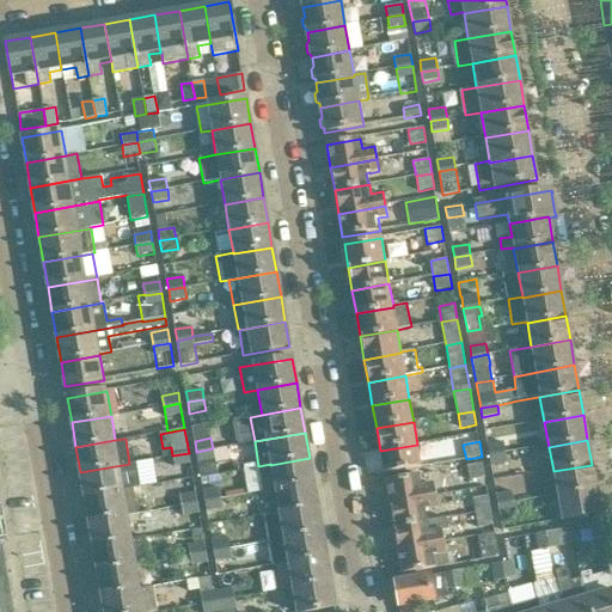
[(506,452),(503,441),(487,444),(489,456),(506,452)]
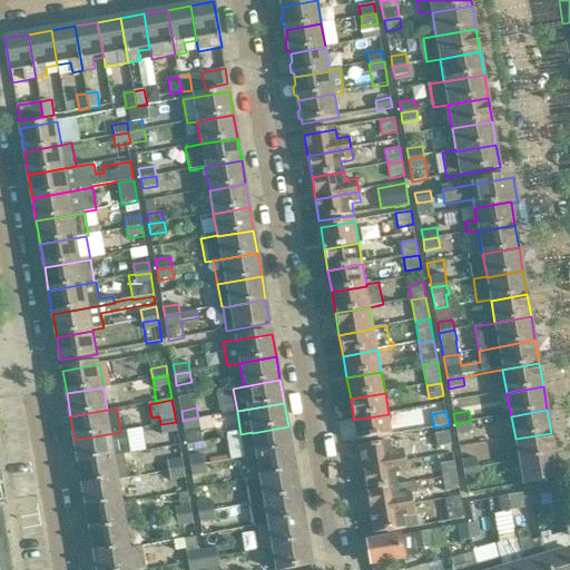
[(392,435),(389,414),(354,420),(357,442),(392,435)]
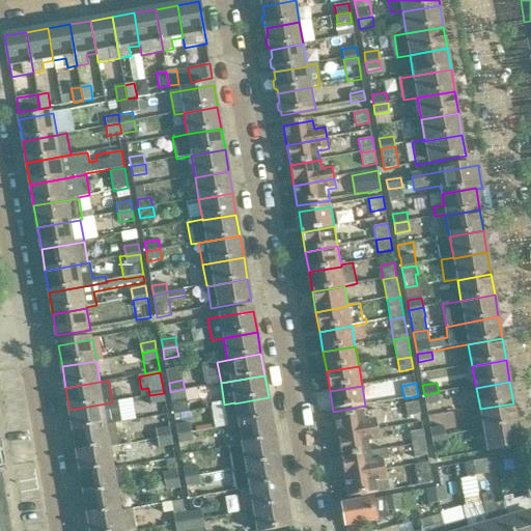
[(186,399),(185,389),(170,392),(171,401),(186,399)]
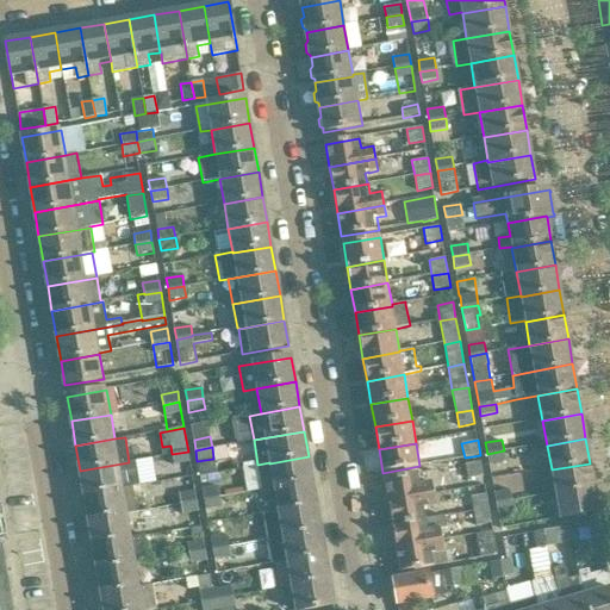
[(505,462),(504,450),(487,454),(489,465),(505,462)]
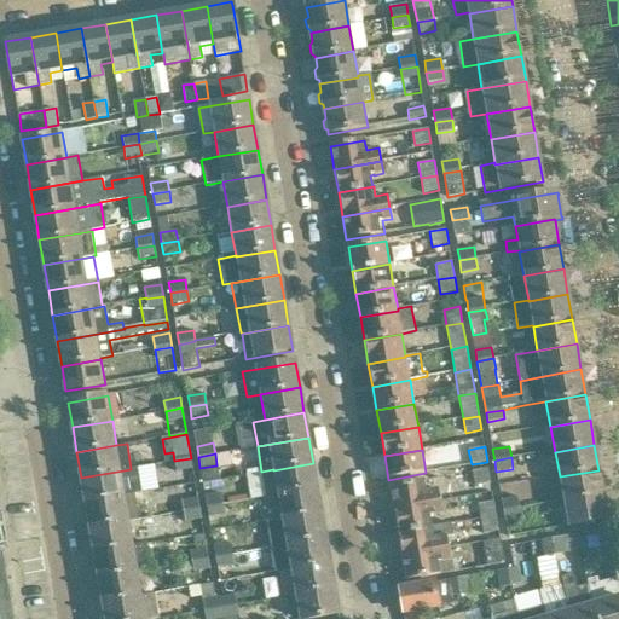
[(194,469),(191,458),(174,461),(177,472),(194,469)]
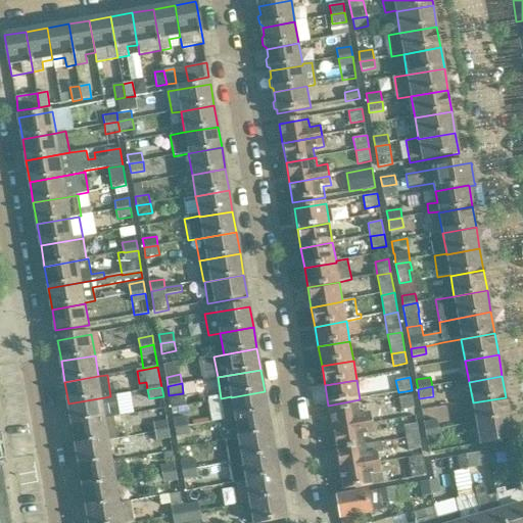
[(268,413),(265,391),(231,397),(231,396),(221,398),(225,420),(268,413)]
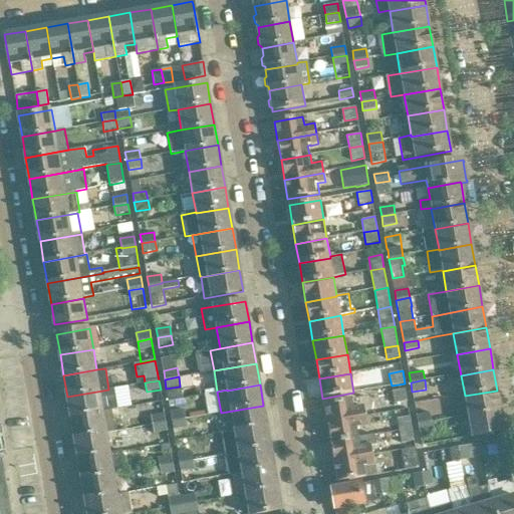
[(408,401),(406,389),(392,391),(394,404),(408,401)]
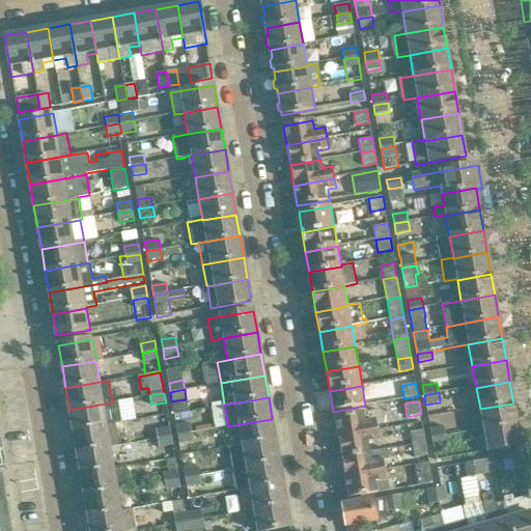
[(104,403),(70,410),(74,431),(108,425),(104,403)]
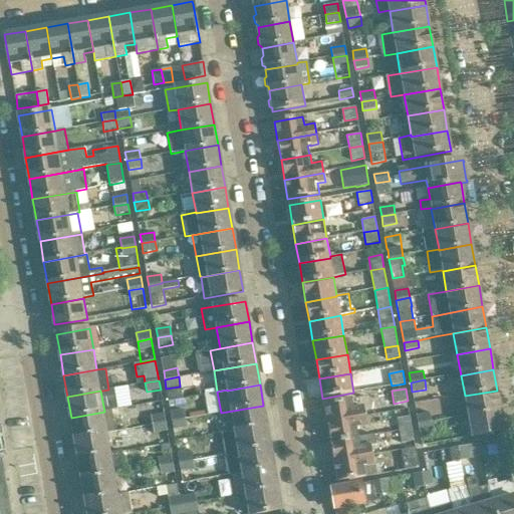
[(501,411),(497,391),(465,396),(468,417),(501,411)]
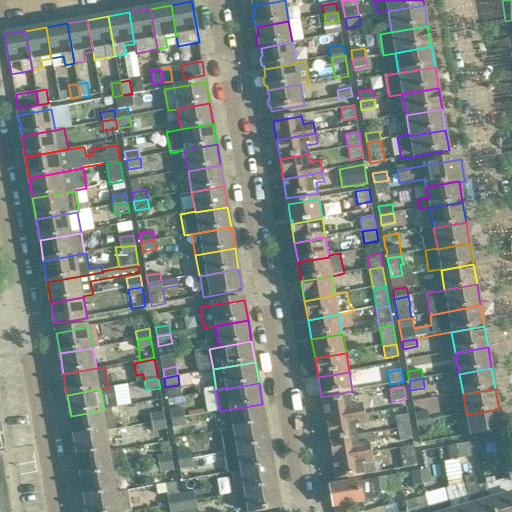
[(365,415),(363,404),(352,406),(351,398),(323,402),(326,422),(365,415)]
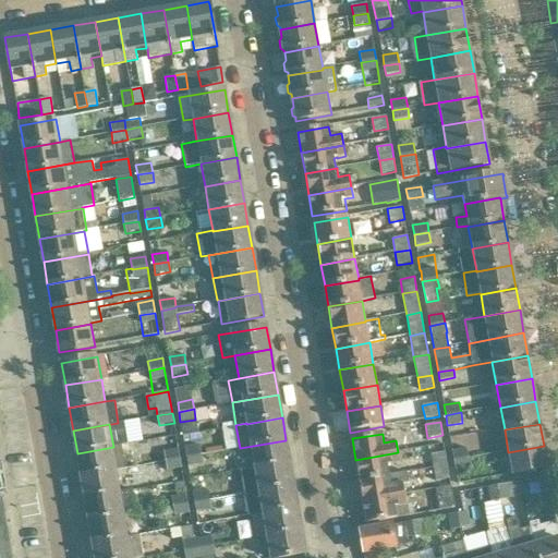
[(290,463),(286,440),(240,448),(238,448),(240,460),(252,458),(254,469),(290,463)]
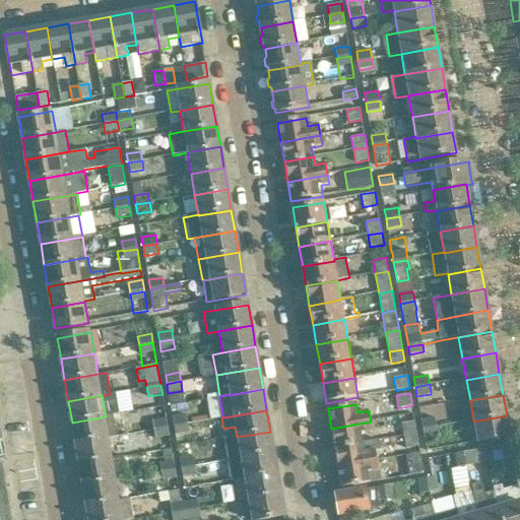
[(188,424),(186,413),(173,416),(174,426),(188,424)]
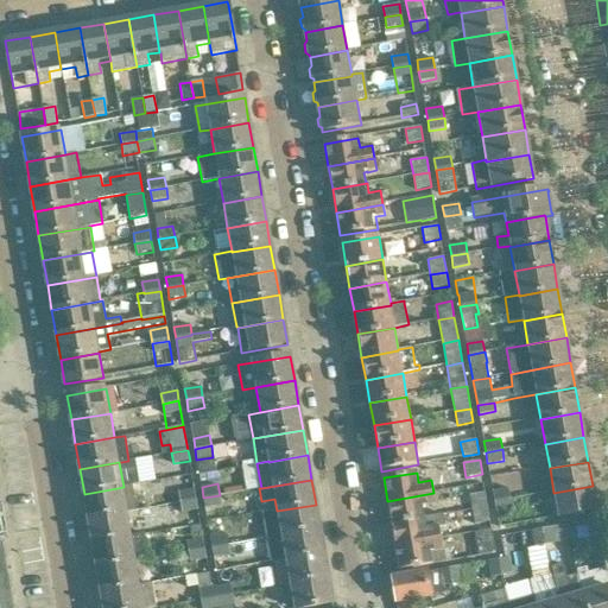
[(137,510),(133,486),(124,487),(84,494),(88,519),(127,512),(137,510)]
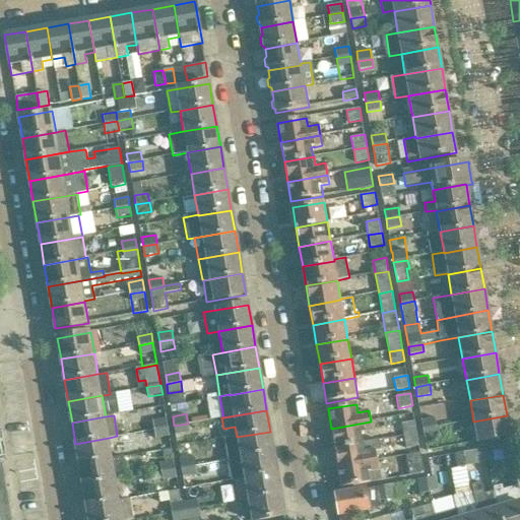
[(510,437),(507,415),(473,421),(477,443),(510,437)]
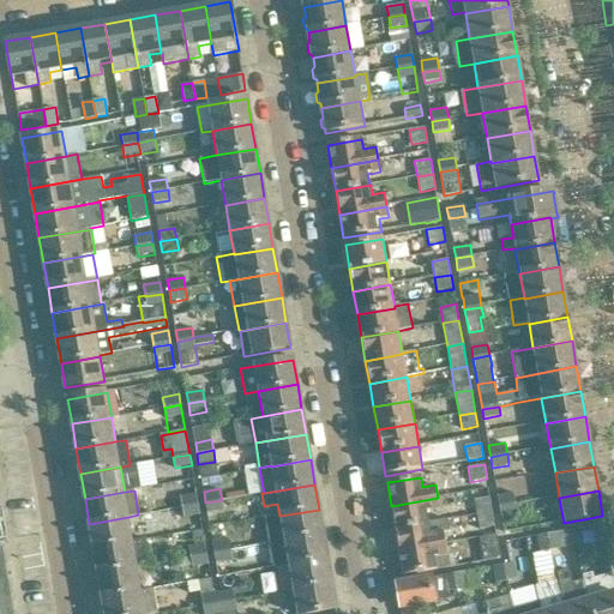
[(516,504),(515,492),(498,495),(499,506),(516,504)]
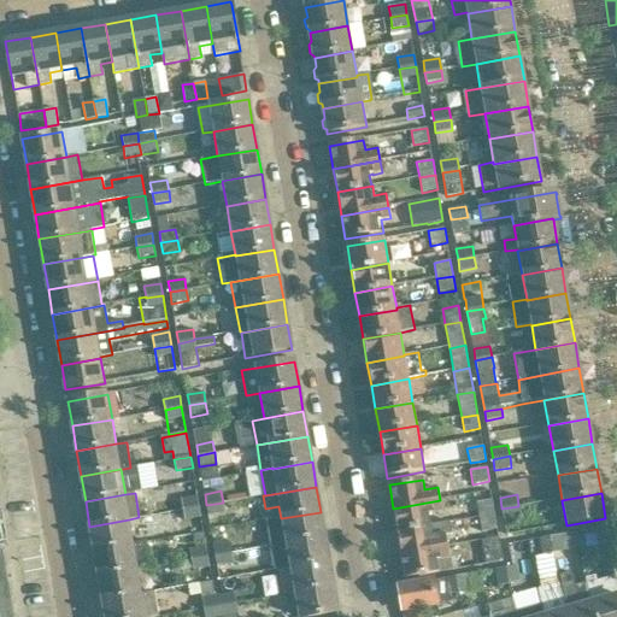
[(199,506),(198,495),(181,499),(182,510),(199,506)]
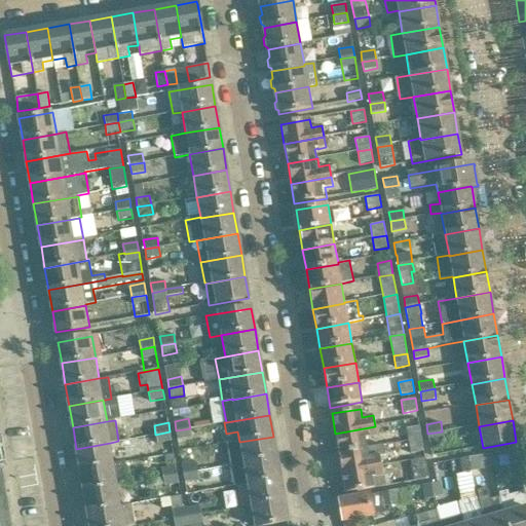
[(422,440),(419,425),(406,427),(409,442),(422,440)]
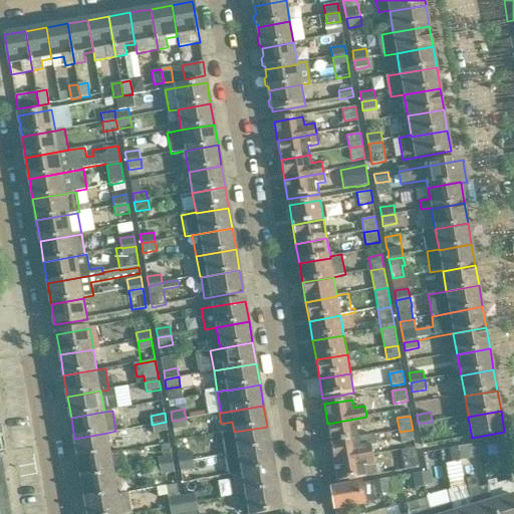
[(357,429),(368,428),(366,417),(327,424),(330,443),(358,439),(358,438),(357,429)]
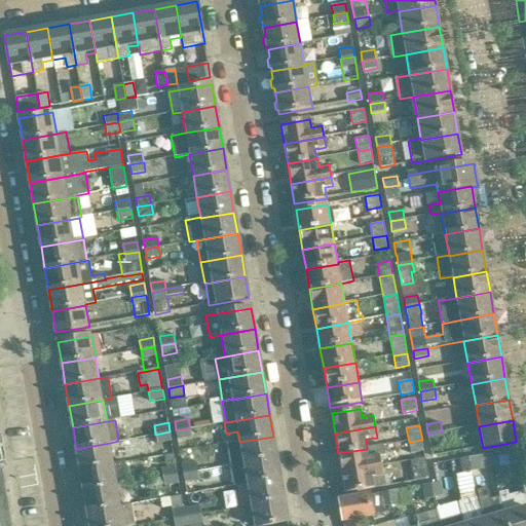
[(192,438),(190,428),(176,430),(178,440),(192,438)]
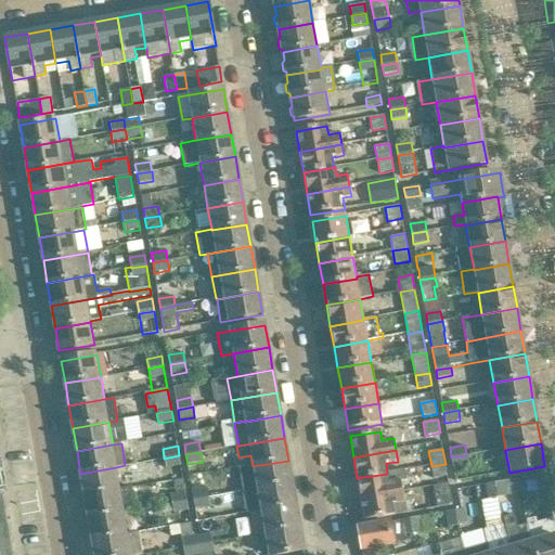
[(181,466),(179,455),(164,459),(166,468),(181,466)]
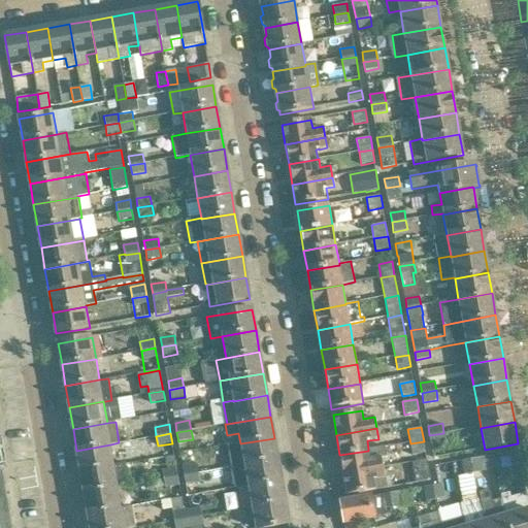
[(446,442),(443,433),(429,435),(431,444),(446,442)]
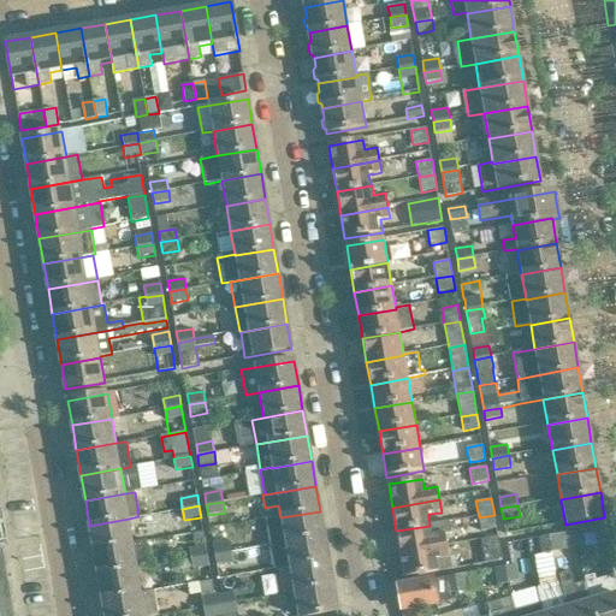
[(324,537),(320,511),(280,517),(266,521),(271,545),(285,543),(324,537)]
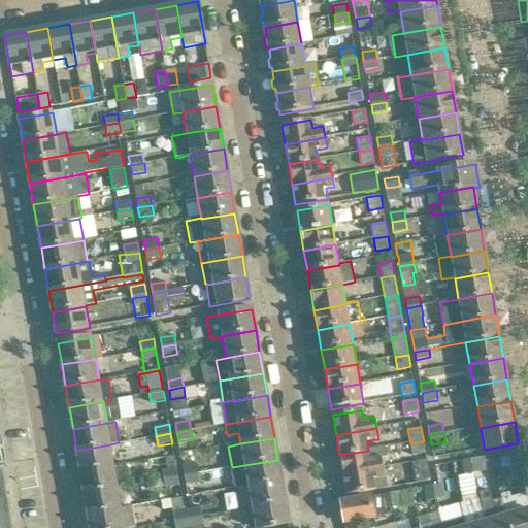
[(426,453),(424,441),(410,443),(413,455),(426,453)]
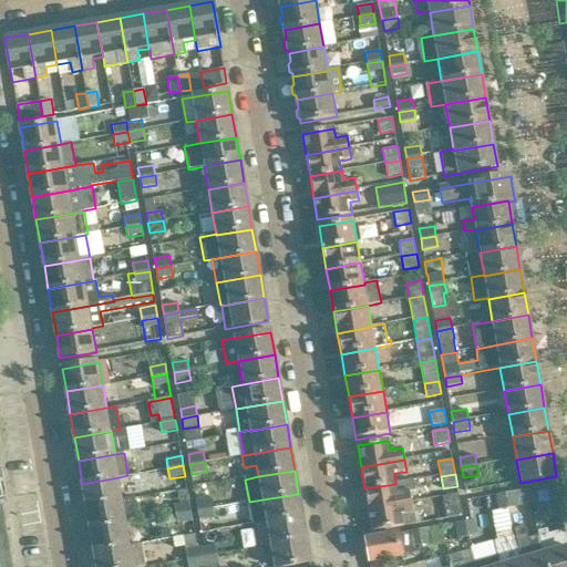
[(122,501),(119,477),(82,484),(86,507),(122,501)]
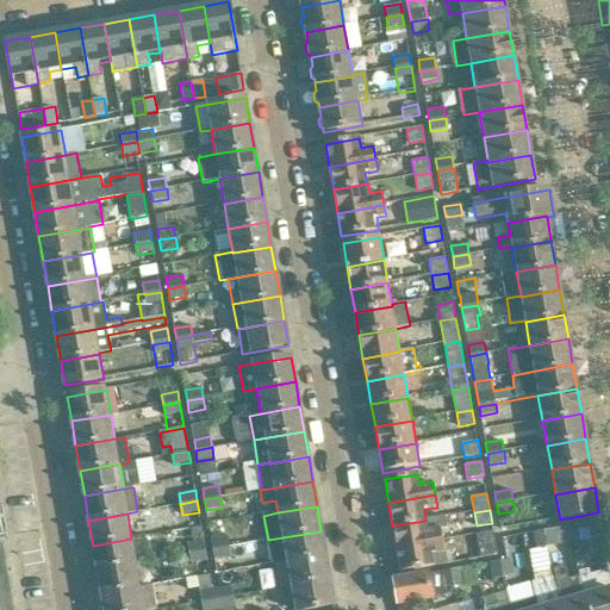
[(448,541),(448,537),(444,517),(444,516),(425,520),(425,521),(392,526),(397,549),(443,541),(448,541)]
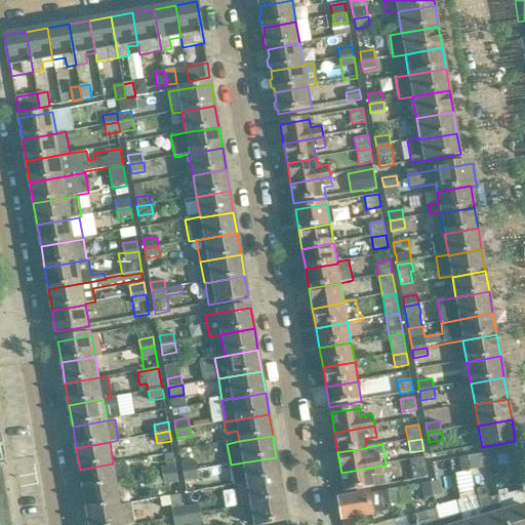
[(519,462),(516,448),(488,453),(492,468),(509,466),(509,463),(519,462)]
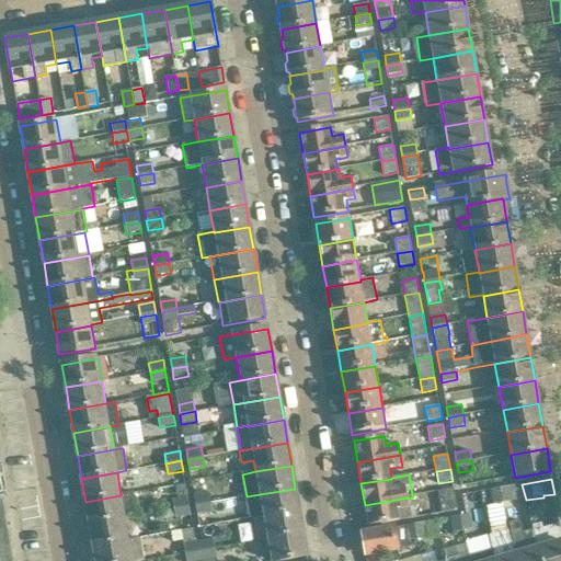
[(513,501),(510,487),(500,488),(502,503),(513,501)]
